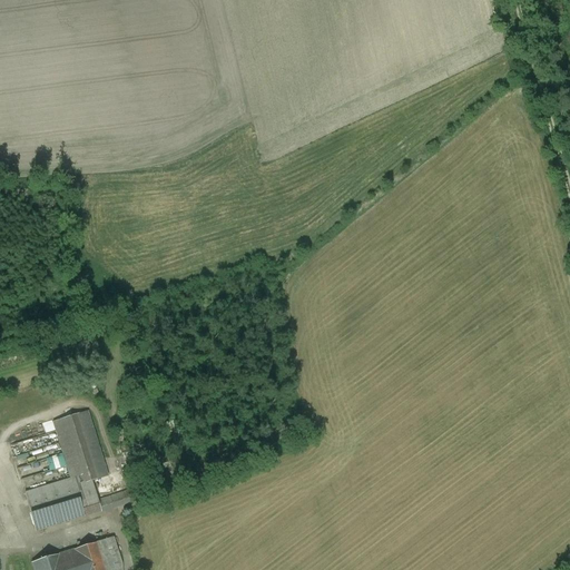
[(98,479),(79,415),(52,423),(70,480),(70,479),(75,493),(82,518),(100,512),(96,494),(95,495),(90,481),(98,479)]
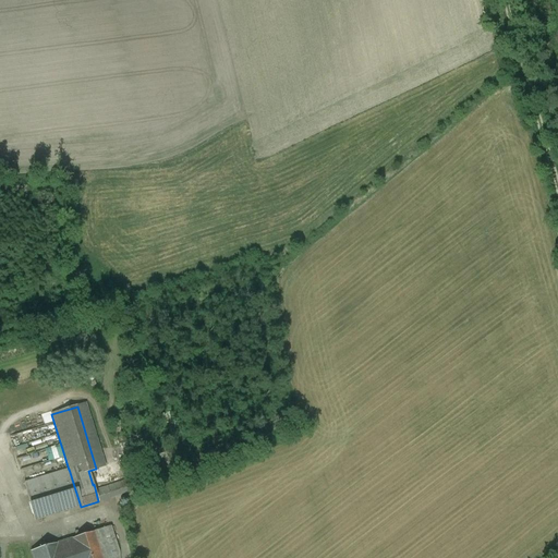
[(31,456),(31,458),(22,459),(23,469),(34,468),(34,463),(47,462),(46,455),(31,456)]
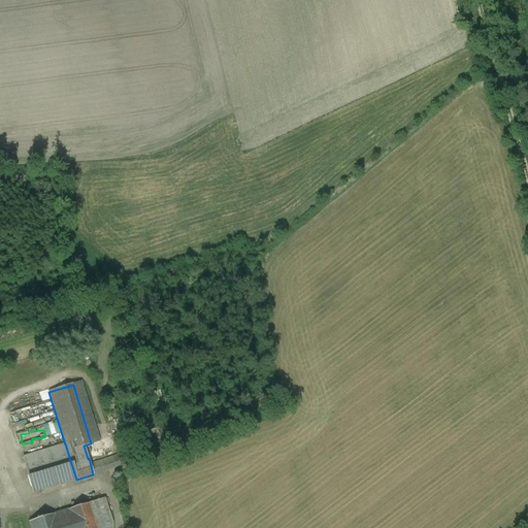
[(65,444),(23,457),(27,470),(69,457),(65,443),(65,444)]
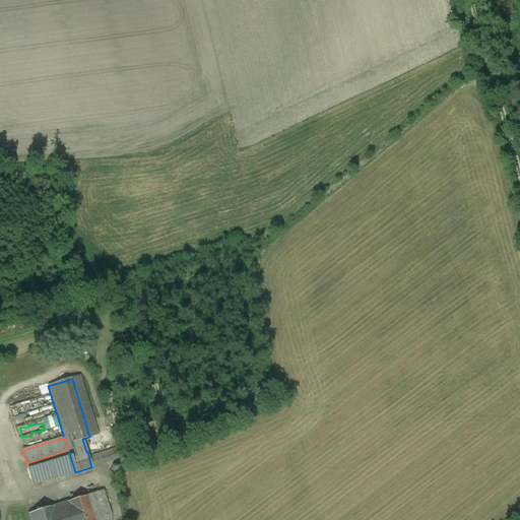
[(99,448),(87,451),(91,467),(126,456),(123,447),(101,453),(99,448)]
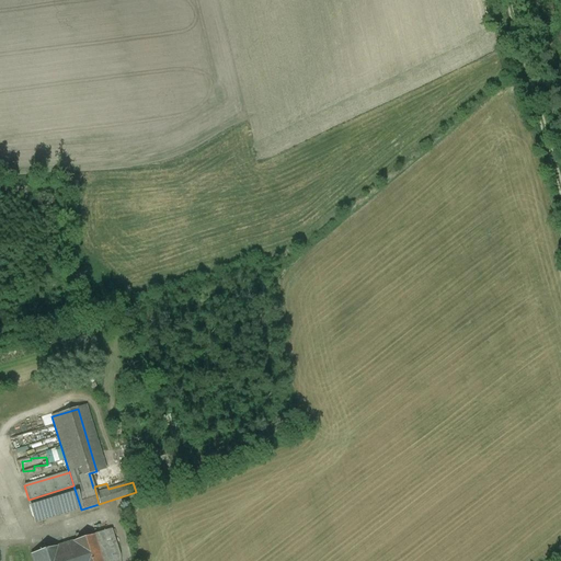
[(73,485),(29,500),(36,524),(81,510),(73,485)]
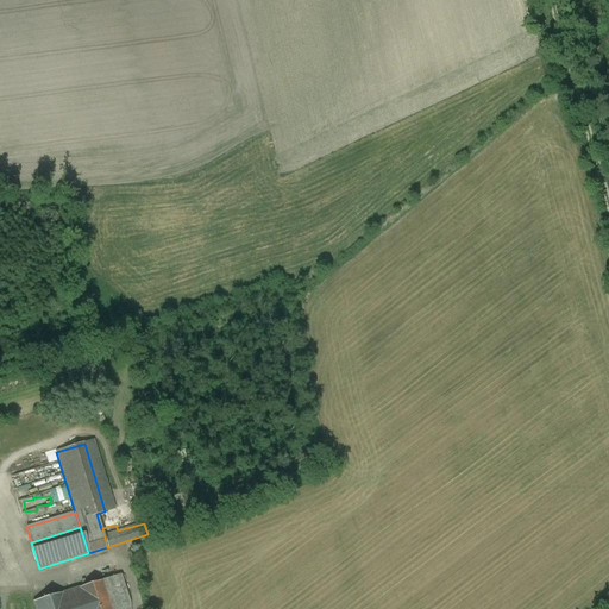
[(120,576),(107,581),(115,608),(127,608),(127,604),(130,603),(120,576)]
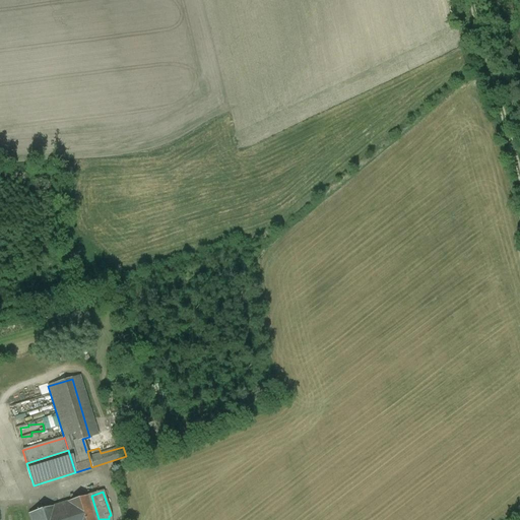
[(99,519),(91,496),(28,515),(29,519),(99,519)]
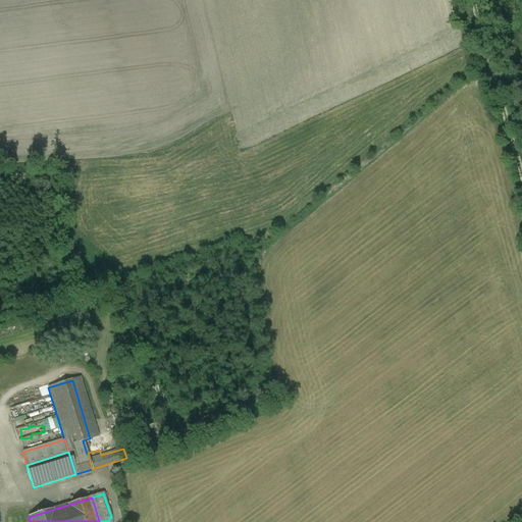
All buildings are outlined.
